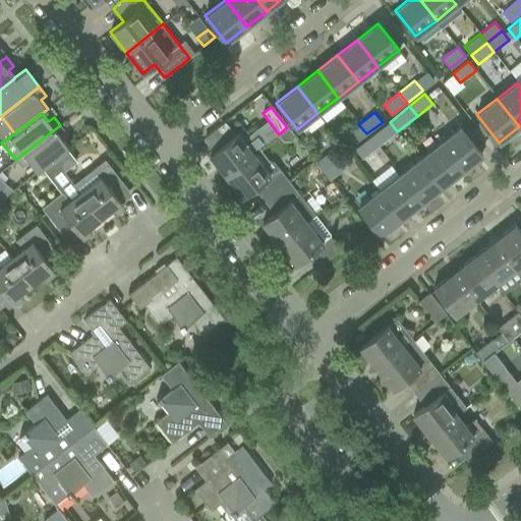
[(397,131),(390,122),(369,137),(377,148),(397,131)]
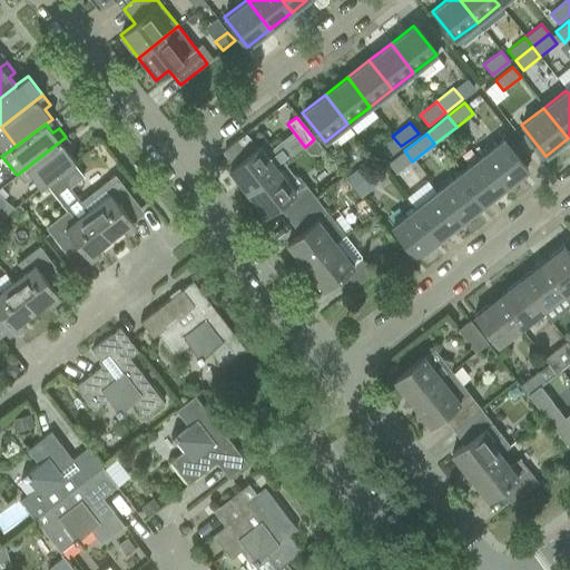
[(401,146),(392,136),(375,148),(384,159),(401,146)]
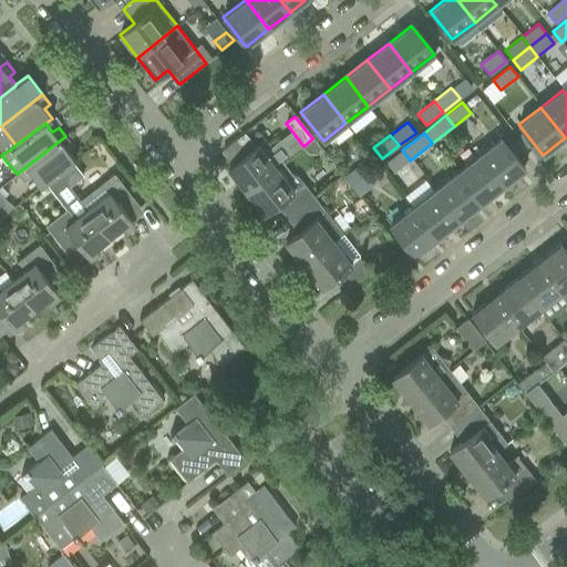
[(65,136),(17,174),(23,182),(31,176),(40,187),(47,183),(59,173),(75,161),(68,151),(73,146),(65,136)]
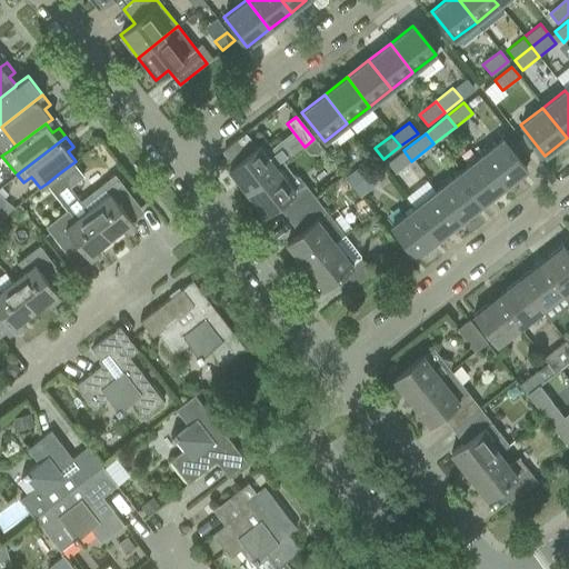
[(501,139),(479,157),(502,188),(526,170),(501,139)]
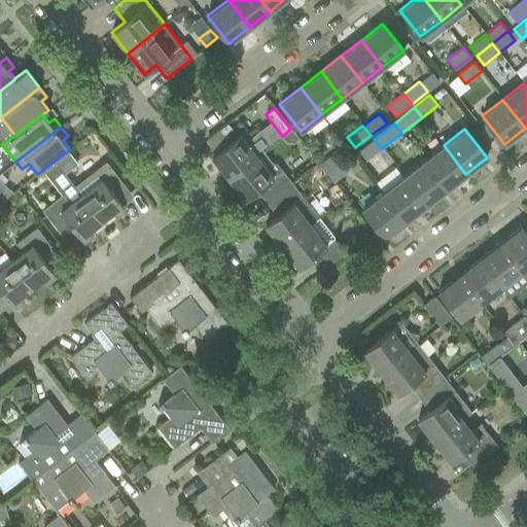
[(242,133),(211,156),(227,178),(262,150),(271,145),(259,131),(247,140),(242,133)]
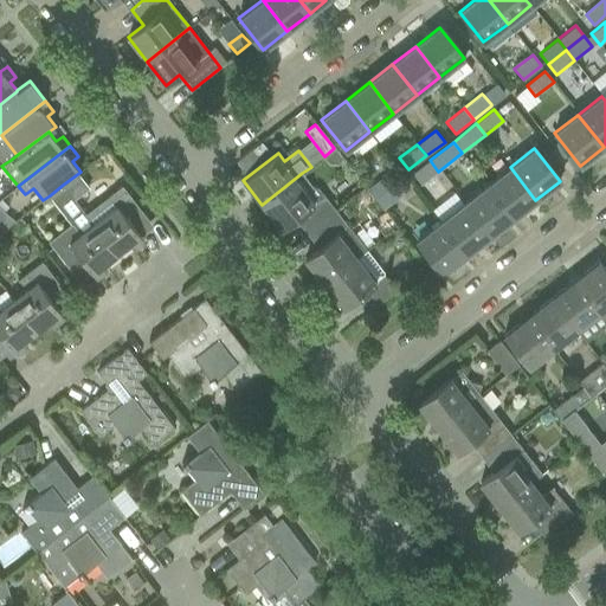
[(438,172),(430,160),(412,174),(421,186),(438,172)]
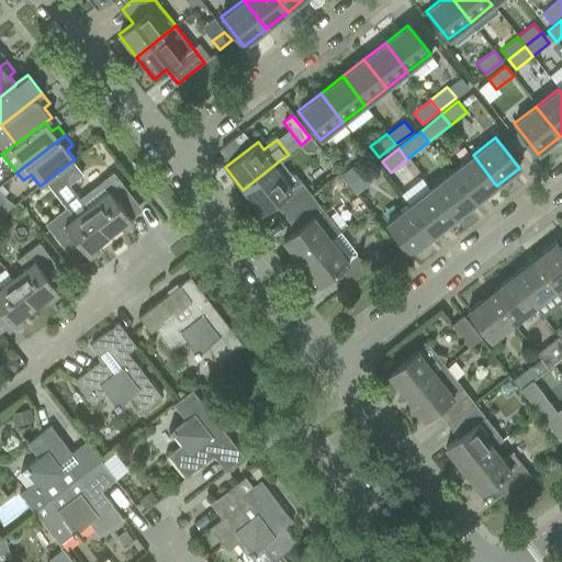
[(473,155),(451,171),(475,202),(496,186),(473,155)]
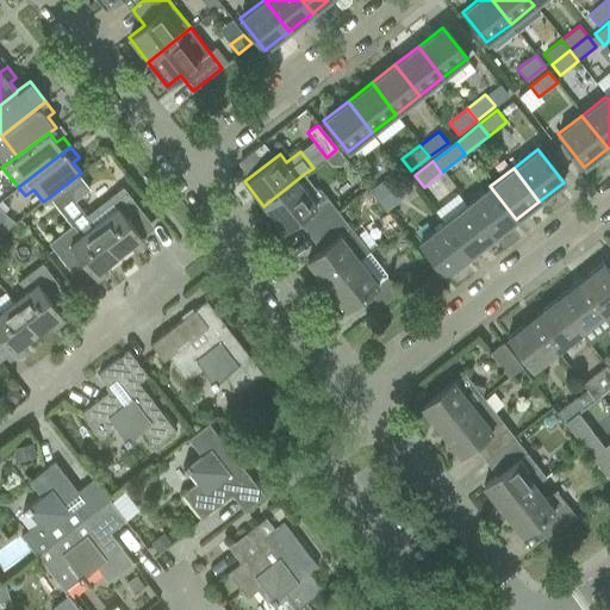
[(304,174),(263,206),(282,231),(299,218),(311,234),(337,212),(325,197),(319,190),(316,188),(304,174)]
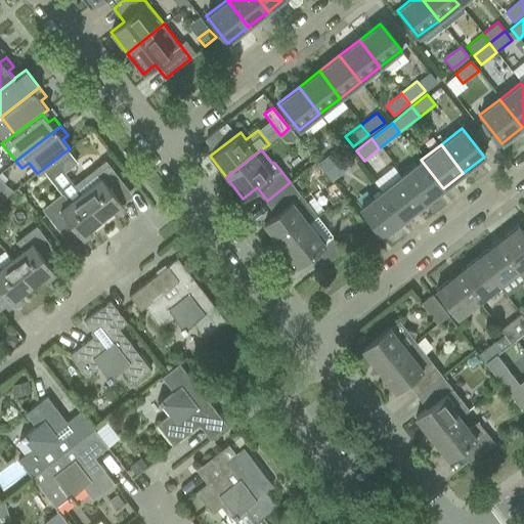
[(324,173),(340,160),(333,150),(317,164),(324,173)]
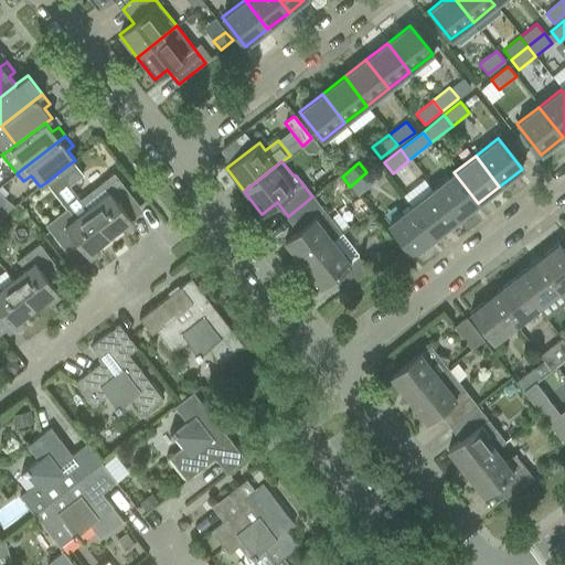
[(59,172),(46,182),(53,191),(65,182),(59,172)]
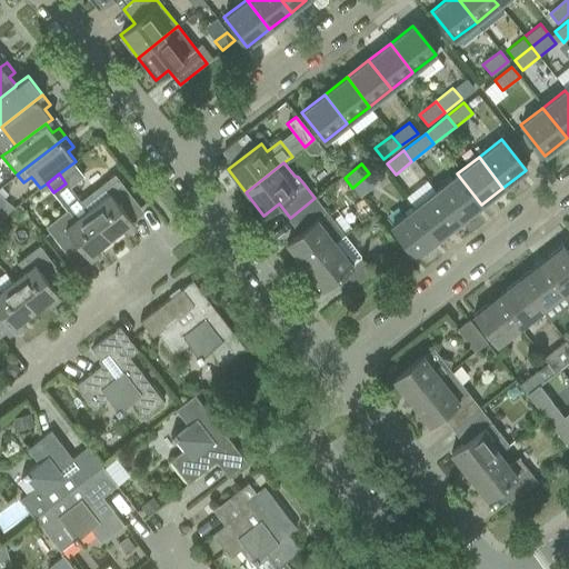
[(369,173),(352,188),(360,197),(377,183),(369,173)]
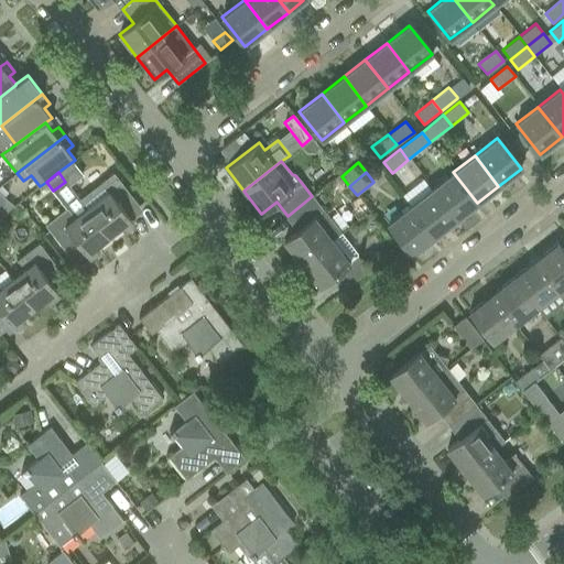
[(453,172),(431,190),(455,219),(477,203),(453,172)]
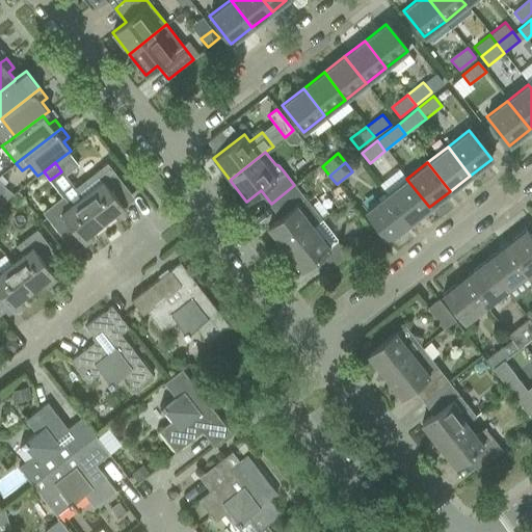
[(106,163),(85,179),(75,187),(81,195),(102,222),(114,213),(117,217),(126,210),(121,203),(131,194),(106,163)]
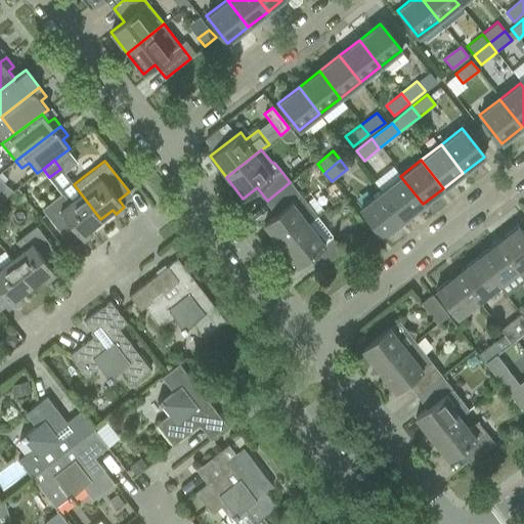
[(423,204),(400,176),(381,191),(402,220),(423,204)]
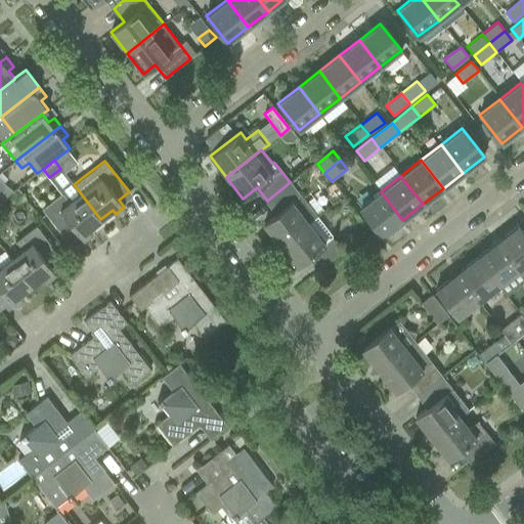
[(290,182),(267,201),(277,214),(263,224),(279,245),(307,224),(316,216),(301,197),(290,182)]
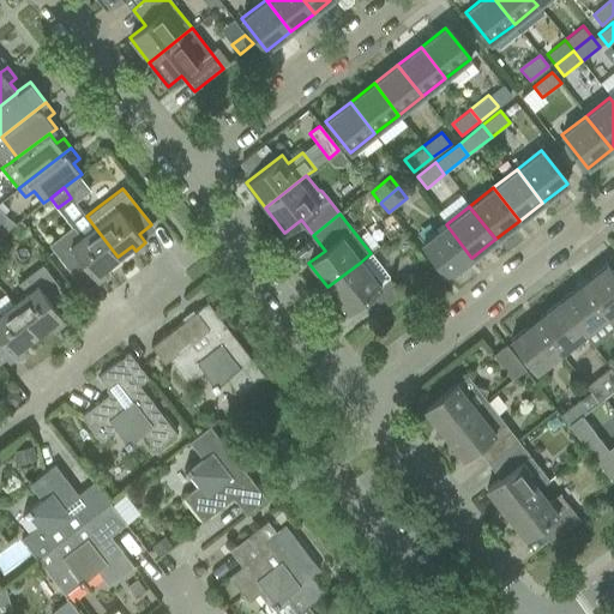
[(471,258),(446,224),(421,244),(447,277),(471,258)]
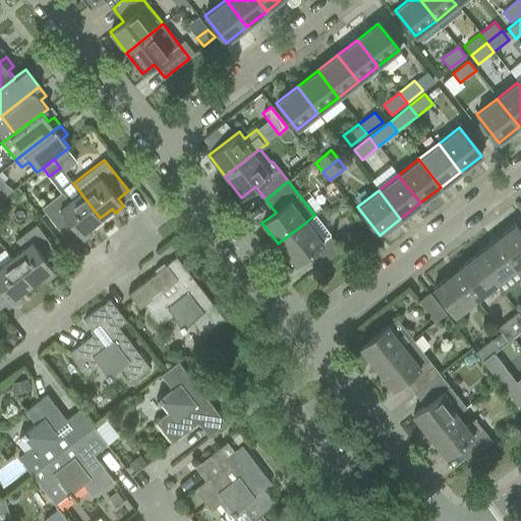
[(100,218),(79,191),(68,200),(60,191),(41,207),(65,238),(76,230),(82,238),(92,231),(89,227),(100,218)]
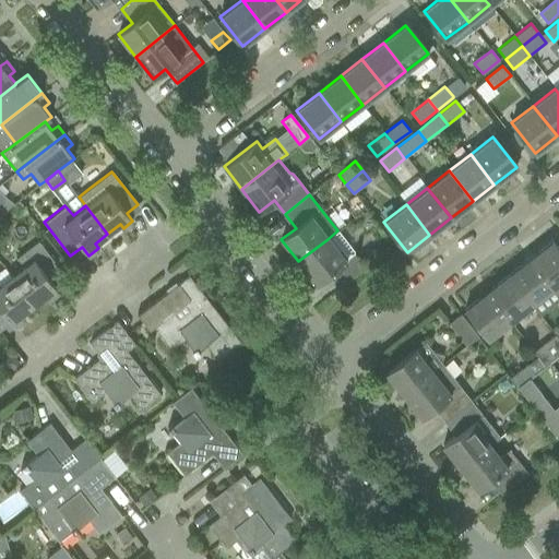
[(337,251),(328,239),(298,261),(316,284),(329,274),(339,288),(366,268),(354,251),(346,258),(340,249),(337,251)]
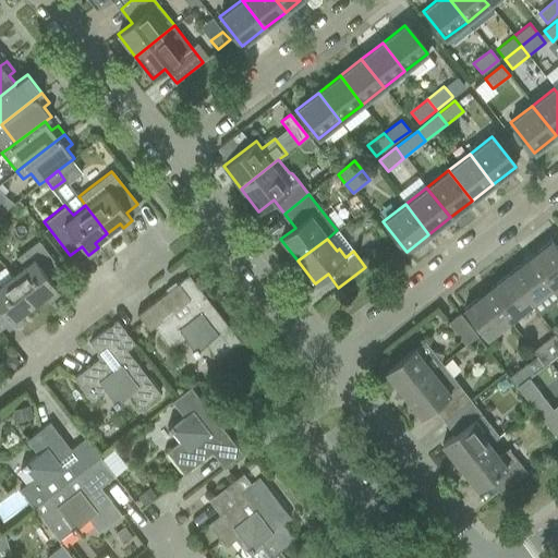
[(63,275),(38,241),(16,257),(24,267),(12,276),(34,304),(46,294),(50,299),(59,292),(52,283),(63,275)]
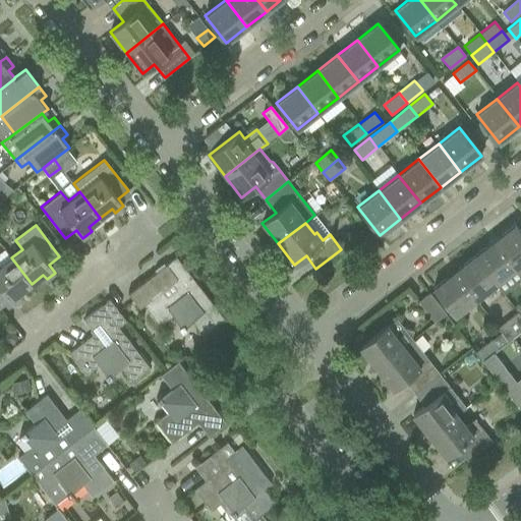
[(520,264),(520,229),(520,231),(515,225),(495,241),(516,269),(520,264)]
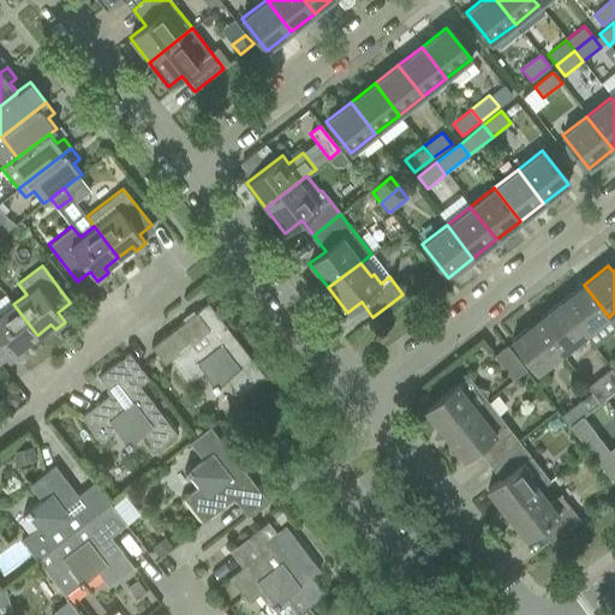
[(584,285),(560,303),(585,336),(609,317),(584,285)]
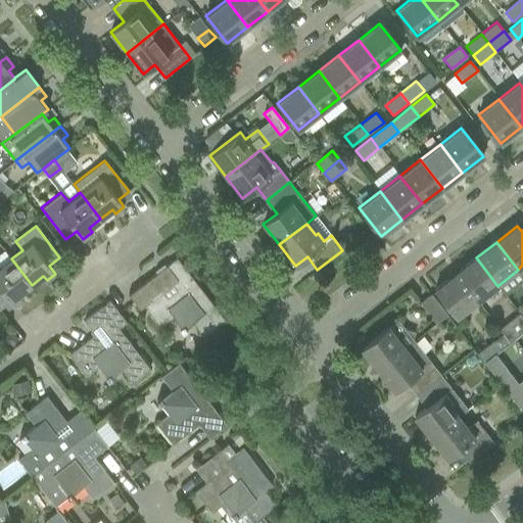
[(497,286),(476,257),(456,274),(477,301),(497,286)]
